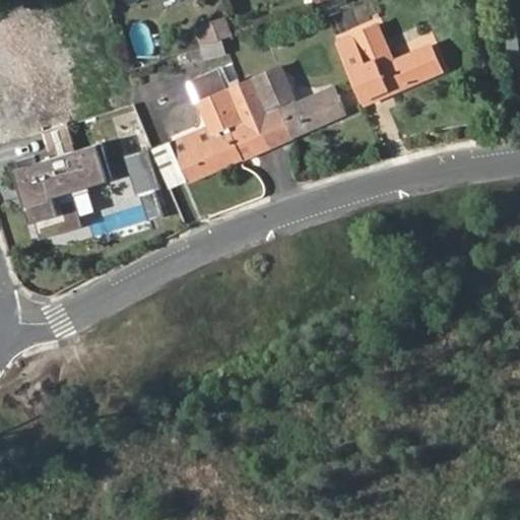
[(22,20),(0,25),(0,89),(1,89),(11,129),(65,117),(52,63),(34,67),(22,20)]
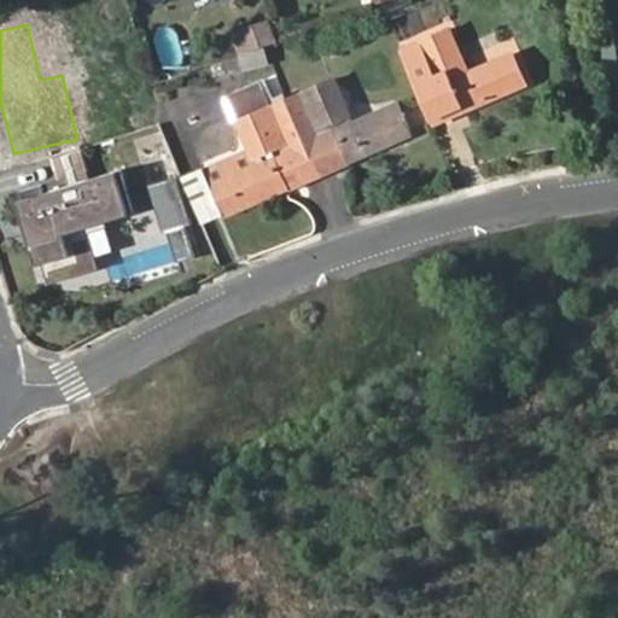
[(448,25),(401,46),(435,123),(449,117),(441,100),(461,91),(468,108),(525,83),(512,53),(468,73),(448,25)]
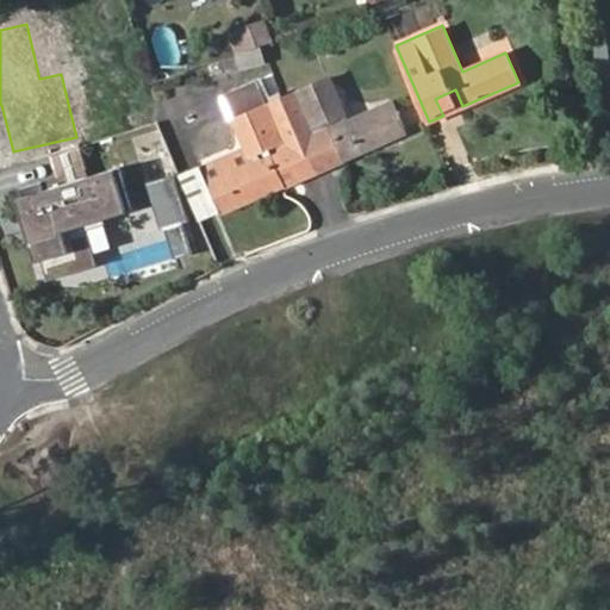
[(321,132),(300,141),(313,172),(328,166),(321,149),(338,141),(346,159),(406,131),(394,101),(349,120),(330,76),(302,88),(321,132)]
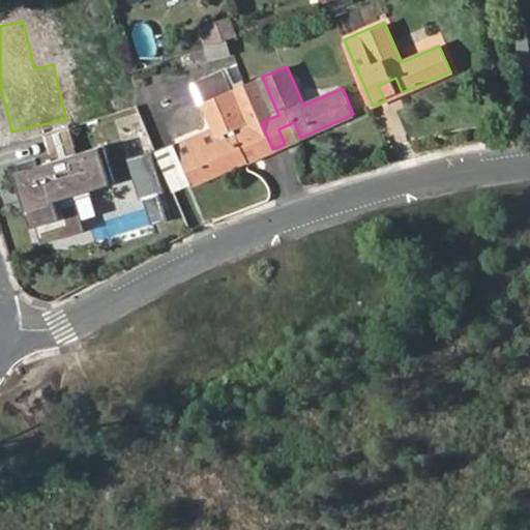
[(378,86),(385,100),(402,92),(395,78),(378,86)]
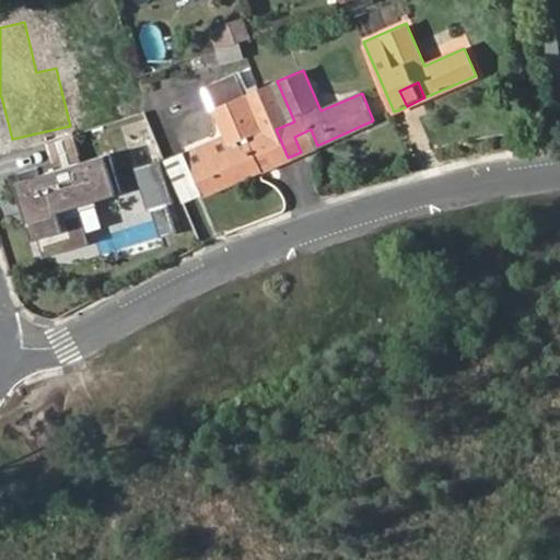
[(288,158),(276,129),(259,137),(241,96),(214,107),(231,148),(191,166),(203,195),(259,171),(253,155),(267,149),(273,164),(288,158)]
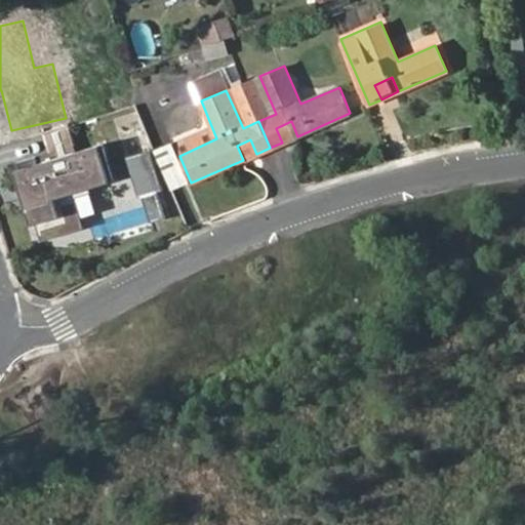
[(79,228),(69,191),(108,179),(97,144),(9,168),(31,241),(79,228)]
